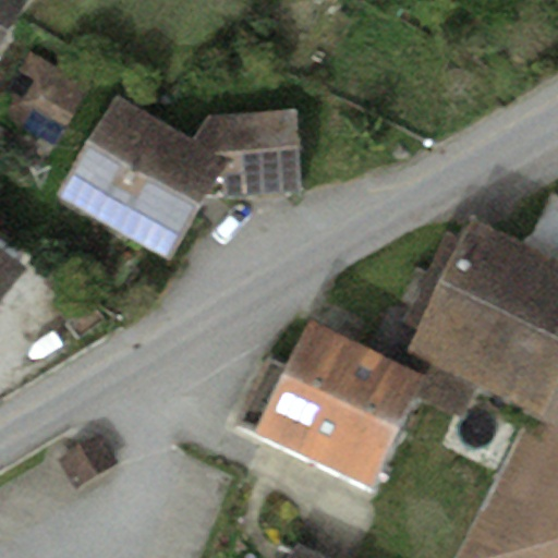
[(313,0),(334,9),(337,0),(313,0)]
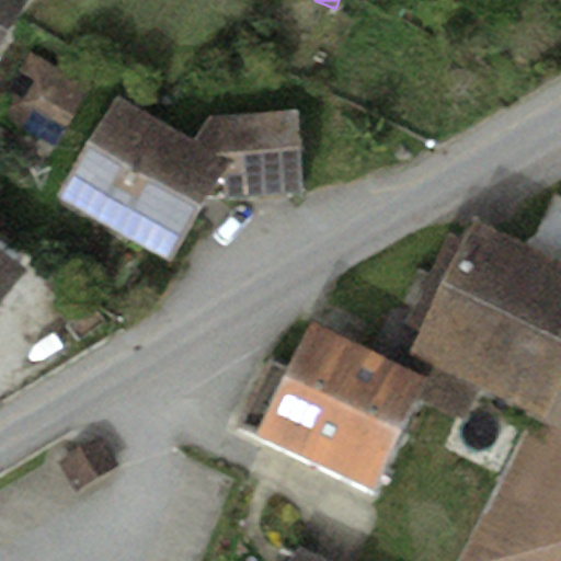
[(29,53),(0,96),(0,112),(54,146),(89,92),(29,53)]
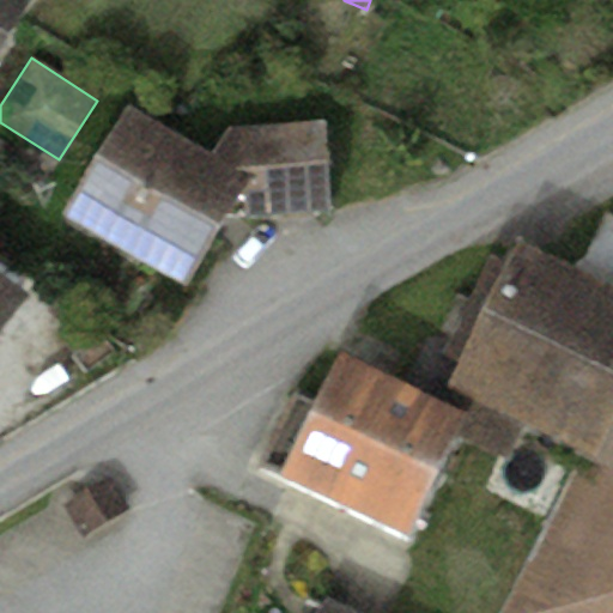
[(211,151),(128,104),(64,214),(184,286),(226,211),(333,208),(331,121),(228,128),(211,151)]
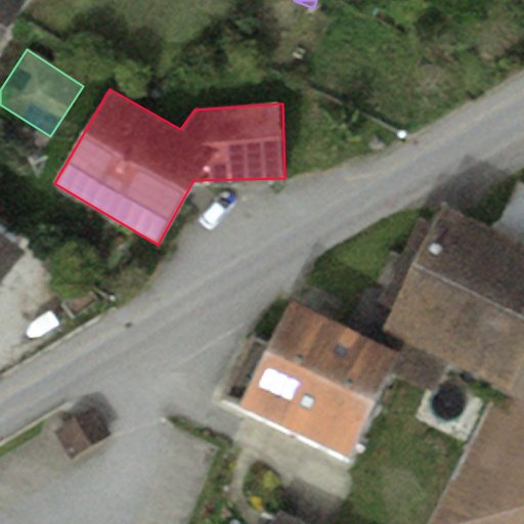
[(523,523),(523,247),(440,207),(375,341),(398,352),(442,374),(448,361),(497,385),(429,523),(523,523)]
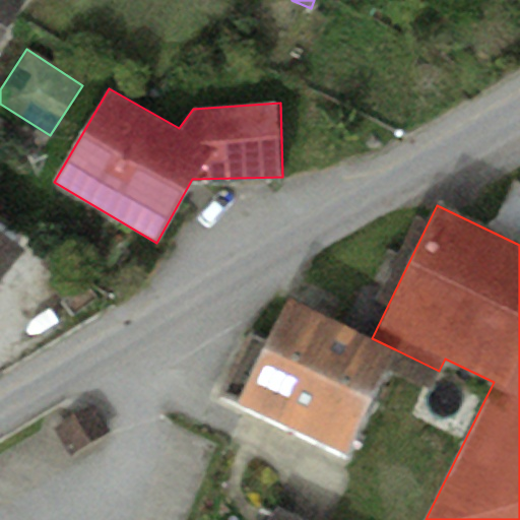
[(0,283),(27,250),(0,230),(0,283)]
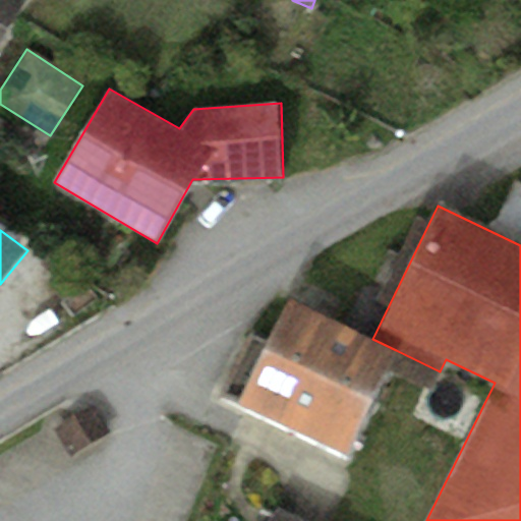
[(372,339),(289,296),(236,401),(343,455),(396,350),(372,339)]
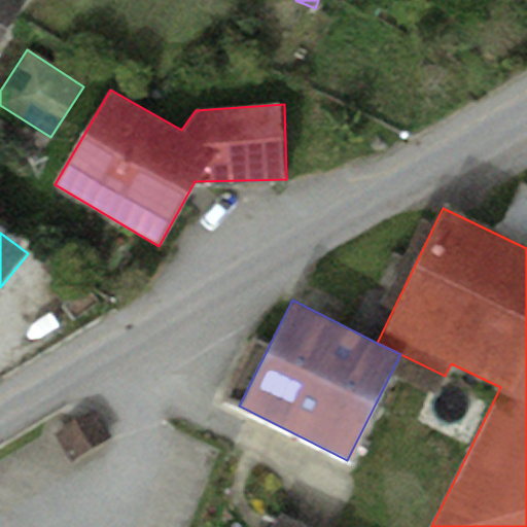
[(317,526),(278,510),(270,526),(317,526)]
